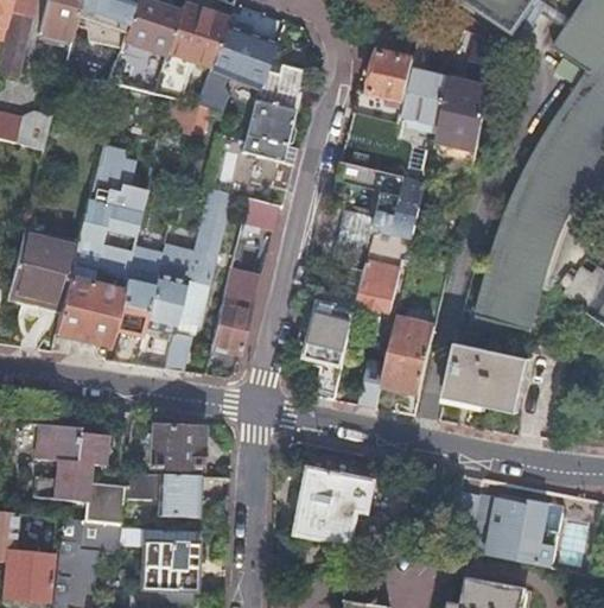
[(12,0),(4,40),(0,52),(0,74),(17,77),(35,0),(12,0)]
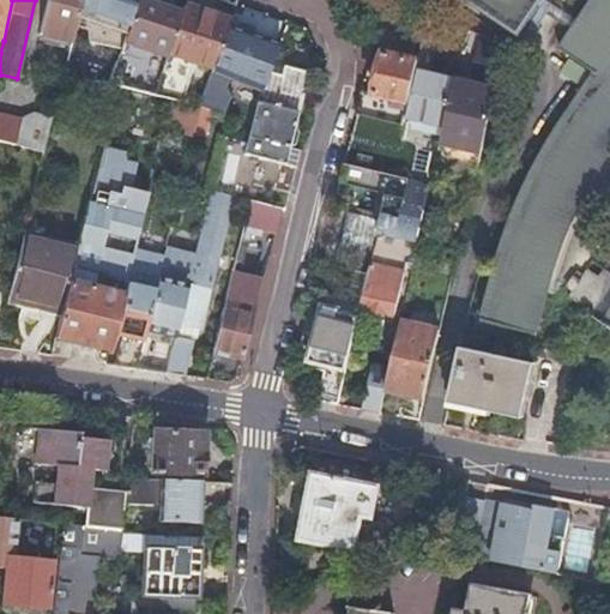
[(0,0),(0,40),(4,41),(12,0),(0,0)]
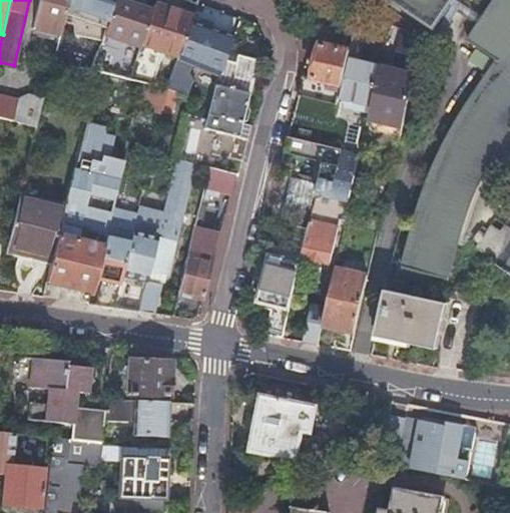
[(40,0),(34,29),(60,36),(63,23),(68,0),(40,0)]
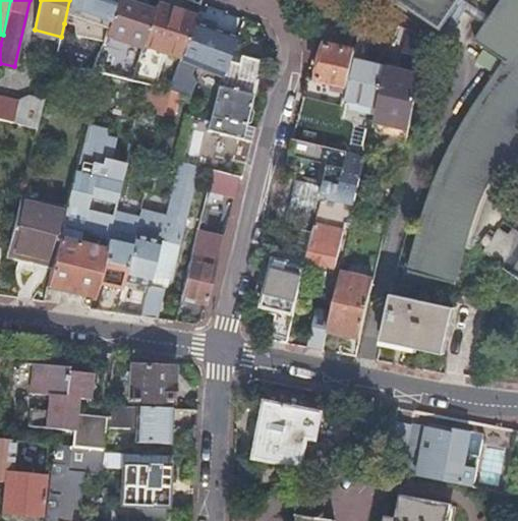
[(105,34),(116,0),(115,0),(69,0),(64,23),(74,26),(104,37),(105,34)]
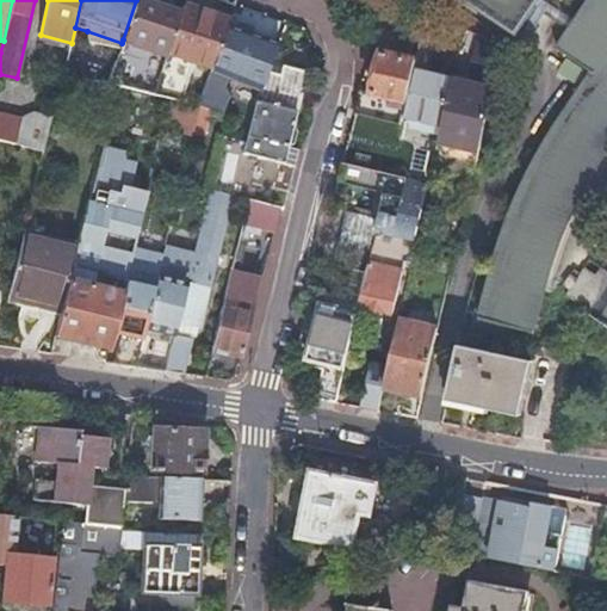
[(136,0),(123,39),(168,55),(168,54),(180,16),(136,0)]
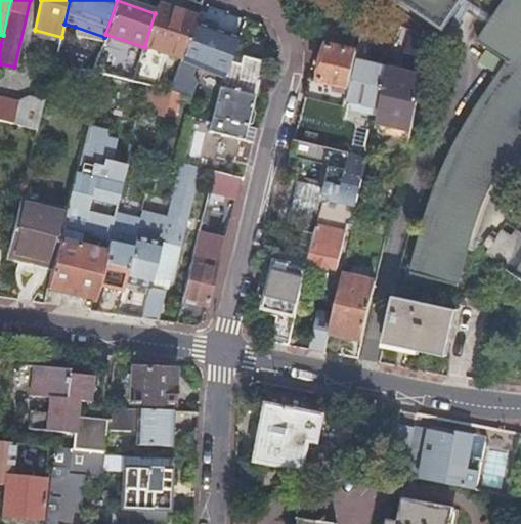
[(129,0),(117,0),(155,13),(157,9),(129,0)]
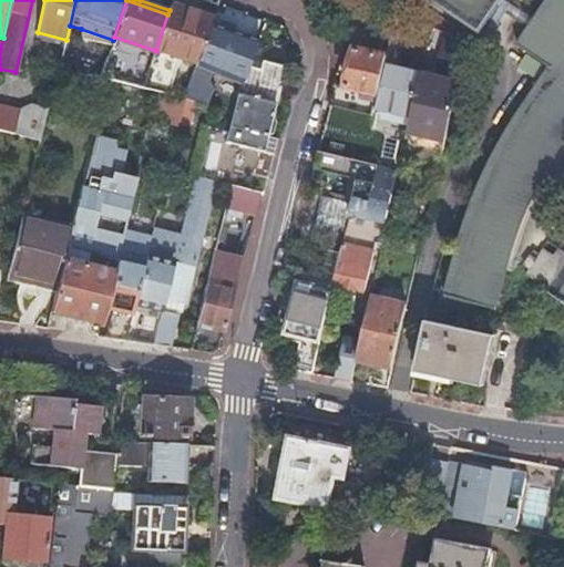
[(430,0),(480,34),(503,0),(430,0)]
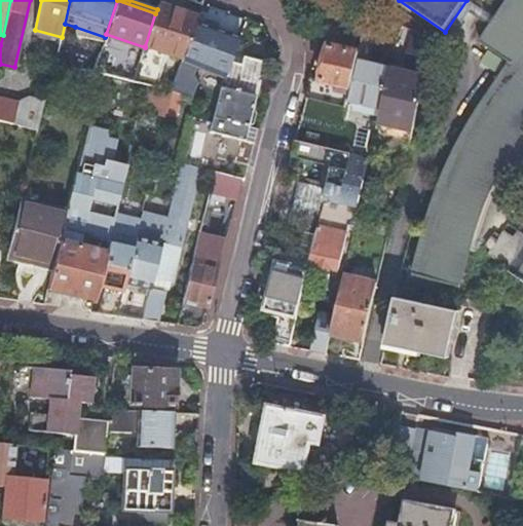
[(522,0),(511,0),(480,45),(510,67),(496,85),(475,123),(464,144),(446,183),(435,211),(427,231),(416,272),(414,271),(413,275),(460,288),(461,286),(459,285),(473,245),(482,220),(492,197),(506,170),(516,149),(522,137),(522,0)]
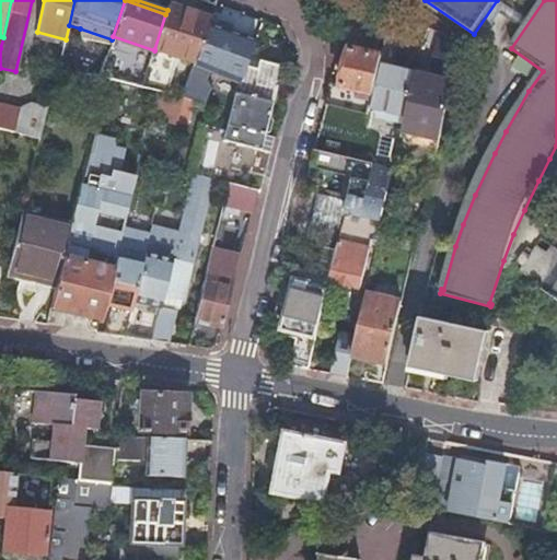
[(165,14),(154,49),(194,62),(211,21),(169,7),(167,10),(165,14)]
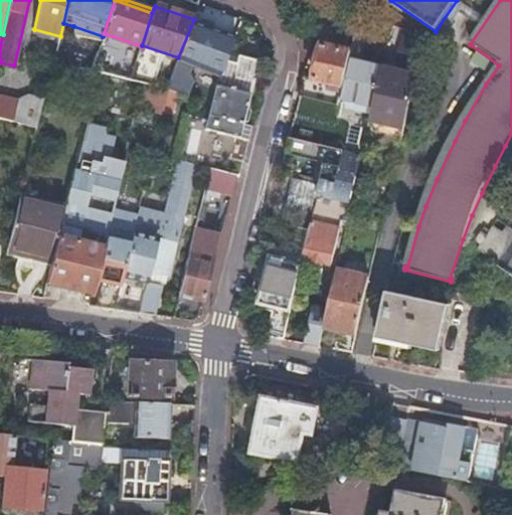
[(103,36),(73,26),(72,37),(100,42),(103,36)]
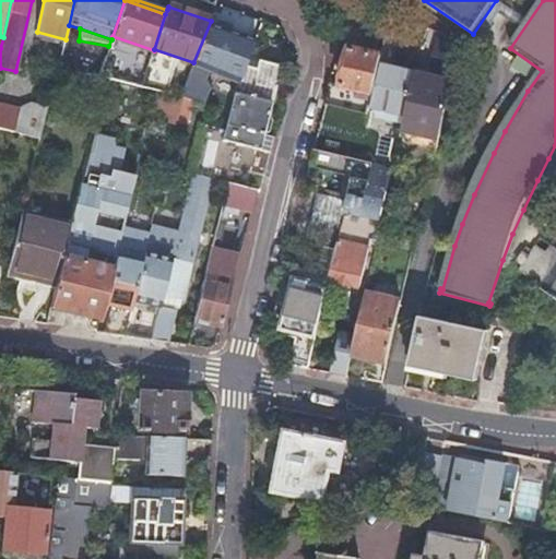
[(435,59),(457,64),(461,43),(439,34),(435,59)]
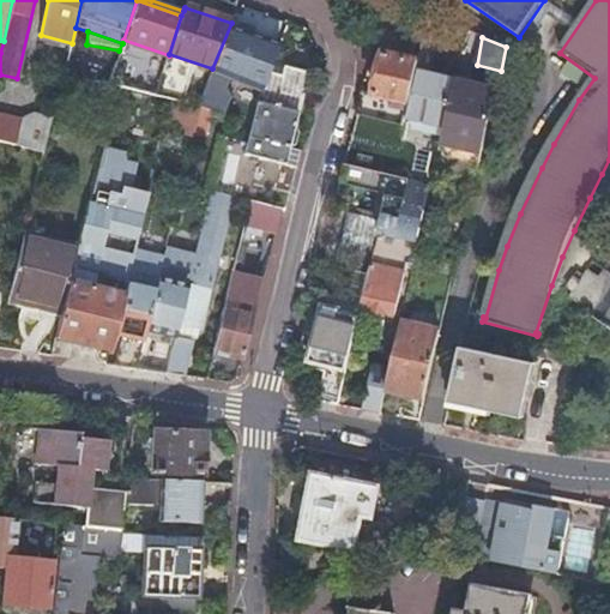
[(169,55),(124,40),(122,43),(119,50),(119,52),(143,60),(136,79),(112,71),(108,82),(156,95),(169,55)]
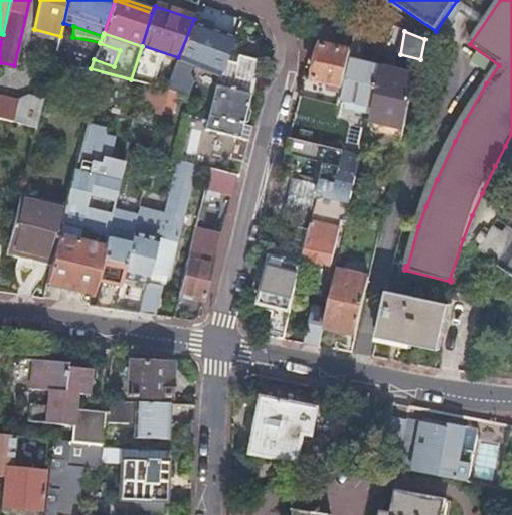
[(344,86),(350,57),(352,49),(323,42),(314,78),(332,82),(331,89),(342,92),(344,86)]
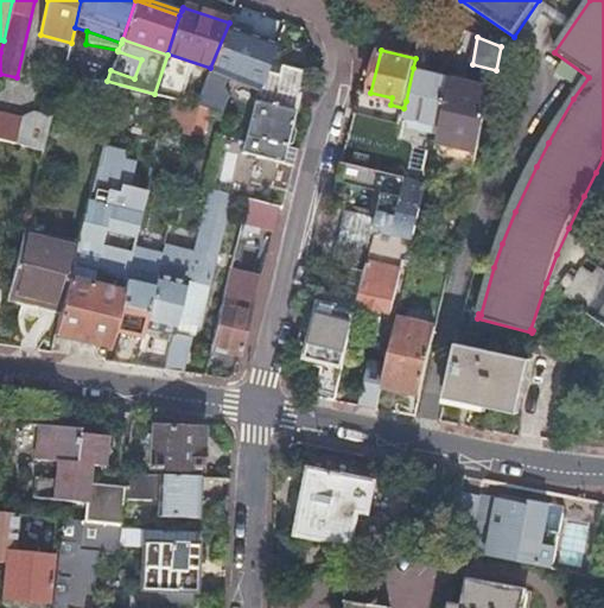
[(442,122),(452,76),(413,68),(406,101),(404,108),(401,120),(409,121),(411,115),(442,122)]
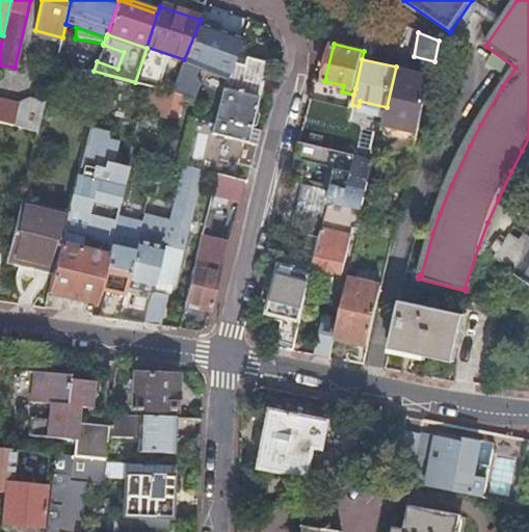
[(183,63),(172,92),(174,94),(191,100),(197,84),(193,75),(195,69),(183,63)]
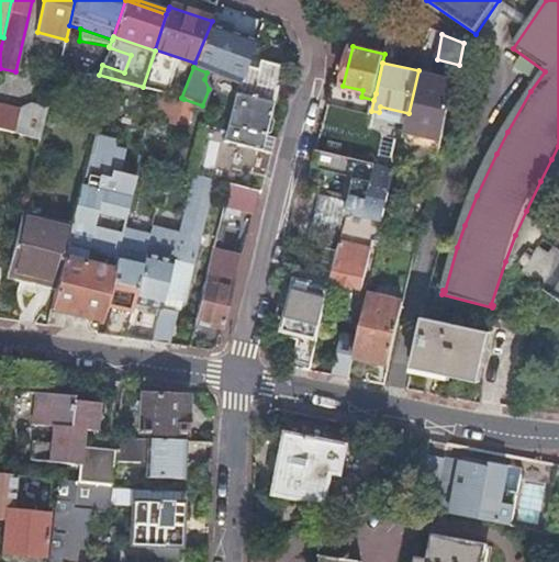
[(404,132),(442,139),(456,79),(418,70),(409,113),(404,132)]
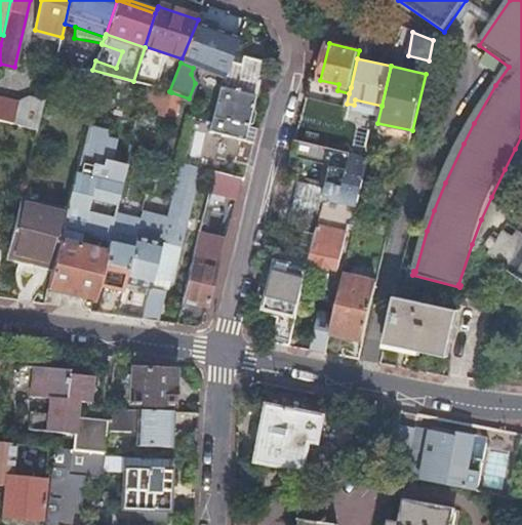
[(252,144),(255,130),(245,127),(259,74),(241,69),(236,86),(222,82),(207,133),(252,144)]
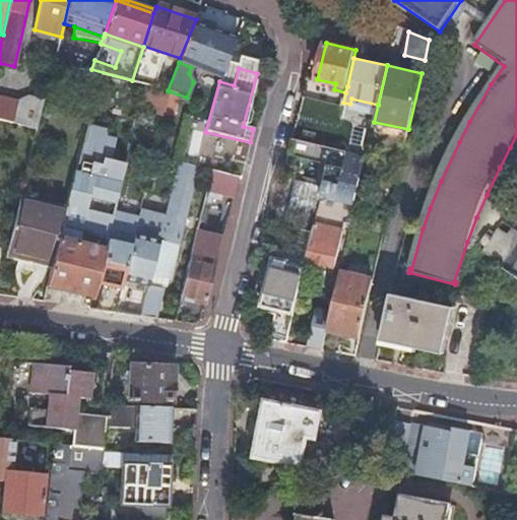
[(167,104),(170,91),(168,90),(159,88),(157,101),(167,104)]
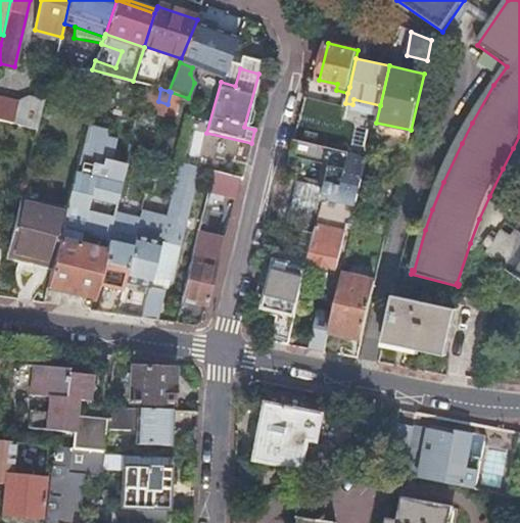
[(0,121),(12,124),(17,103),(0,98),(0,121)]
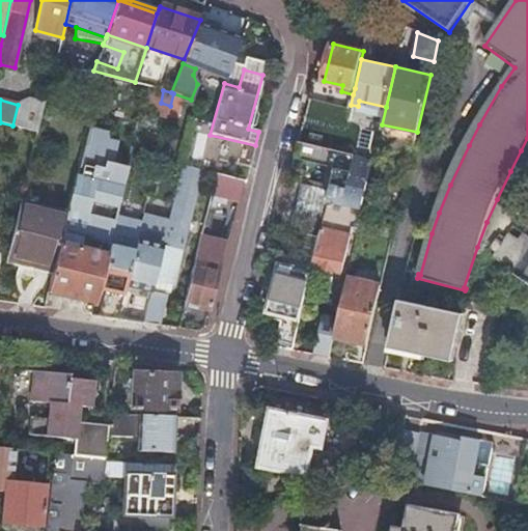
[(18,105),(12,126),(38,132),(46,103),(30,100),(18,105)]
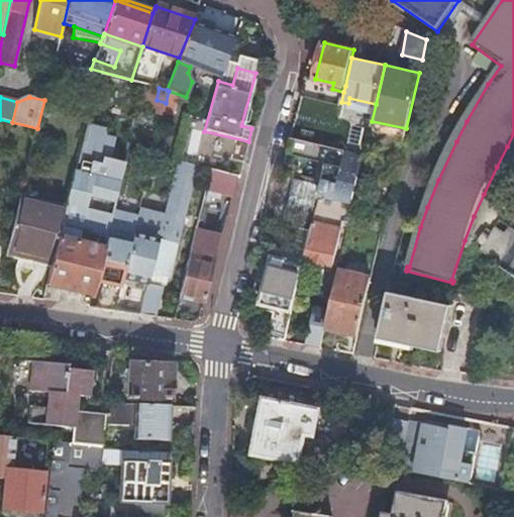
[(50,267),(46,285),(93,296),(96,281),(118,192),(130,146),(115,143),(121,120),(111,117),(113,111),(90,105),(66,208),(53,261),(50,267)]
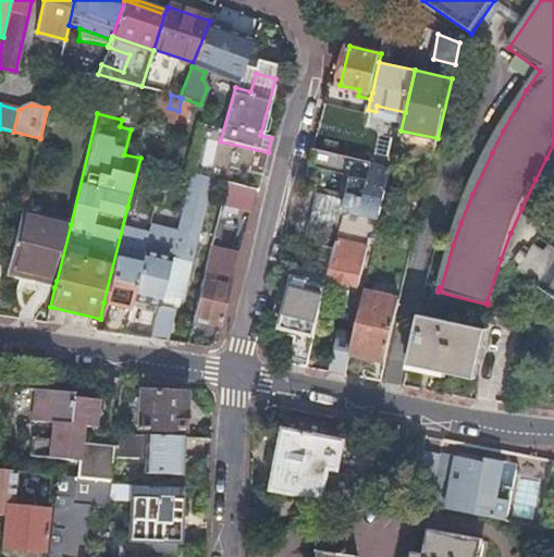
[(219,131),(204,127),(196,159),(211,163),(219,131)]
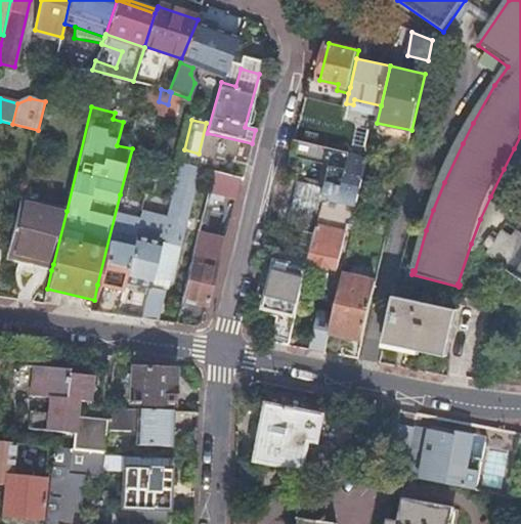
[(327,189),(324,199),(358,206),(368,161),(350,157),(348,167),(344,185),(329,181),(327,189)]
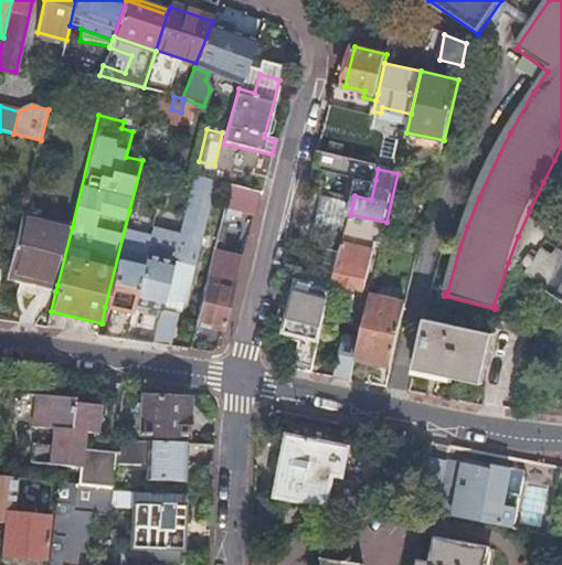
[(161,308),(152,344),(169,347),(178,310),(182,311),(193,268),(190,267),(191,262),(193,263),(211,195),(208,194),(212,180),(194,174),(184,216),(161,308)]
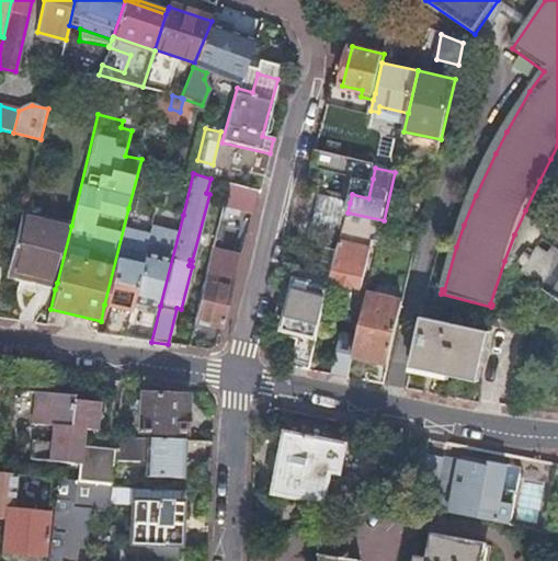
[(356,175),(352,194),(368,198),(373,179),(356,175)]
